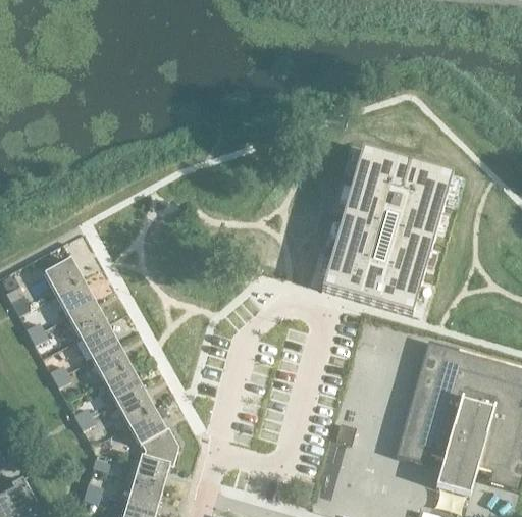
[(362,149),(321,289),(412,315),(452,175),(362,149)]
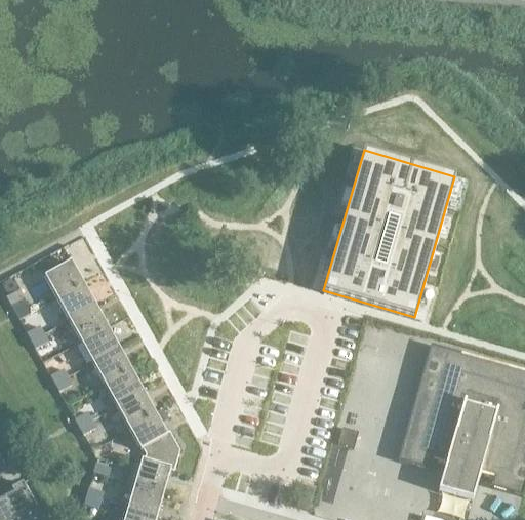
[(44,274),(56,296),(83,281),(71,260),(44,274)]
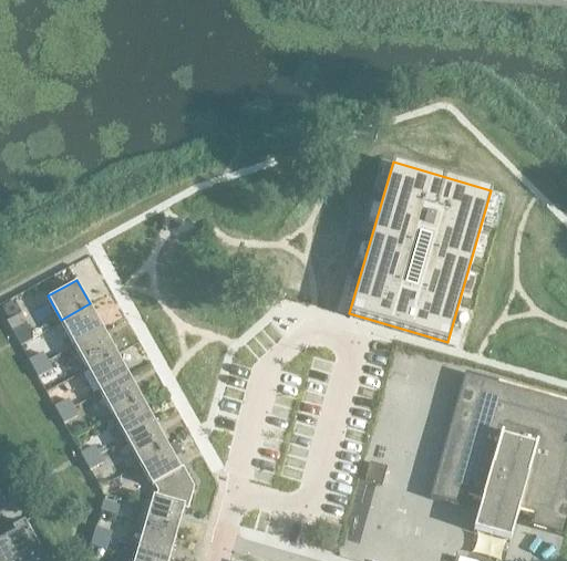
[(13,297),(1,303),(9,318),(21,311),(13,297)]
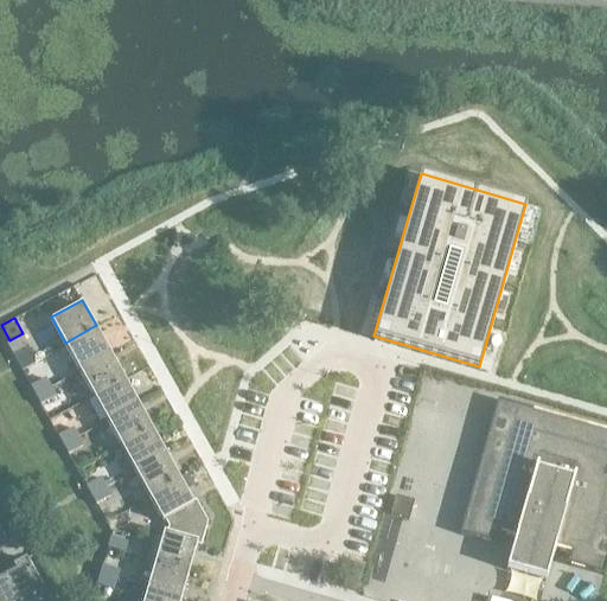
[(109,350),(96,325),(65,343),(80,366),(109,350)]
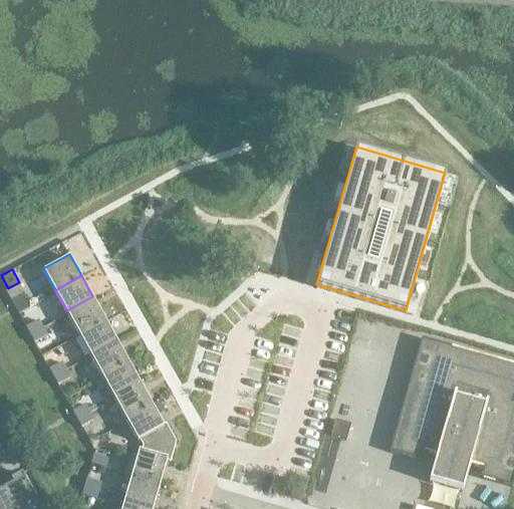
[(8,288),(6,289),(10,296),(24,289),(19,282),(8,288)]
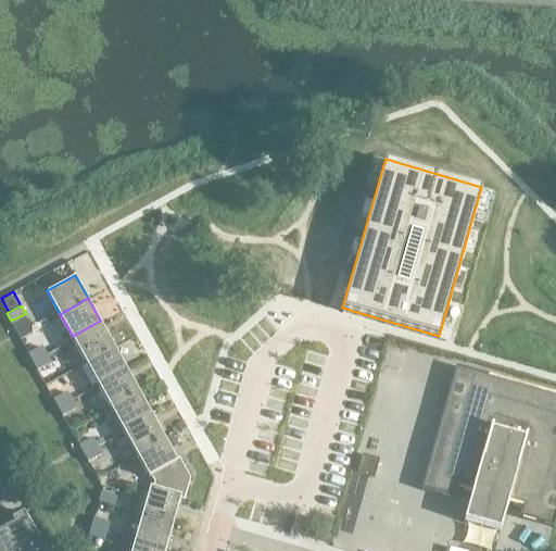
[(113,343),(100,321),(73,336),(85,359),(113,343)]
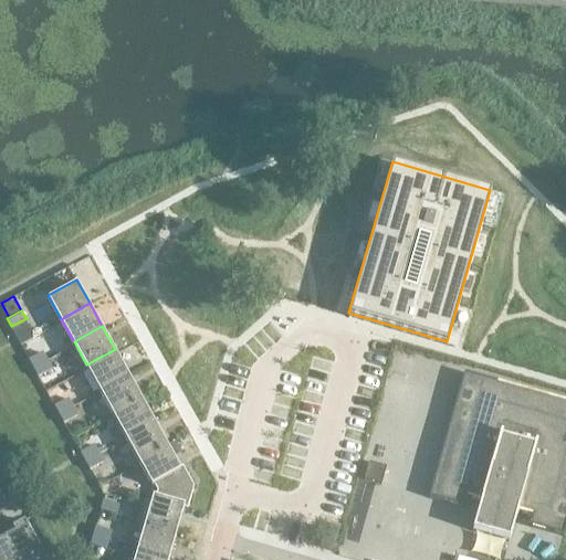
[(43,349),(29,357),(33,366),(48,357),(43,349)]
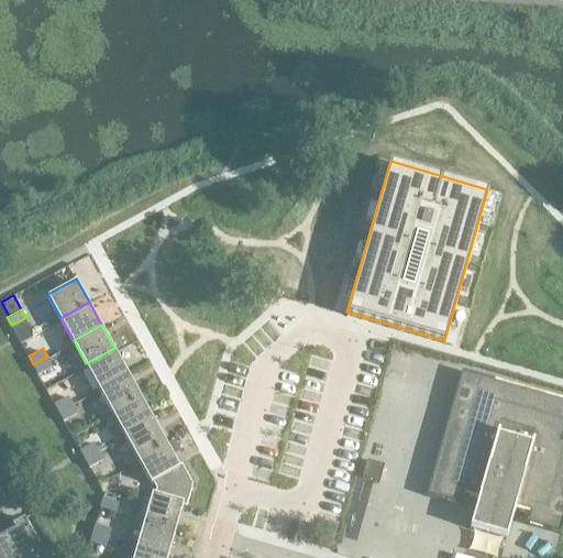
[(128,371),(114,348),(86,363),(99,386),(128,371)]
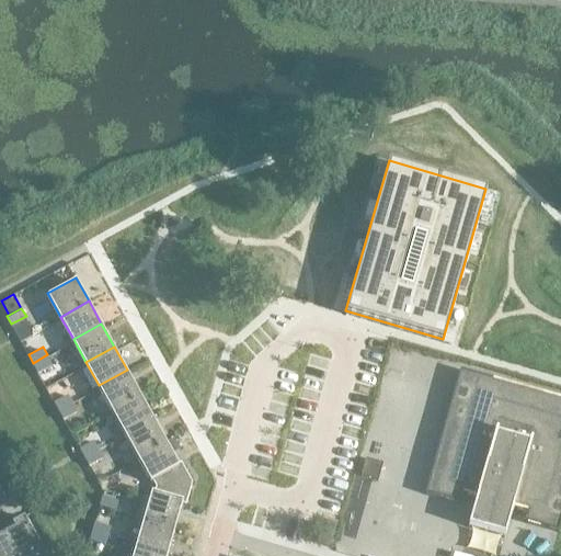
[(52,363),(47,354),(33,363),(37,371),(52,363)]
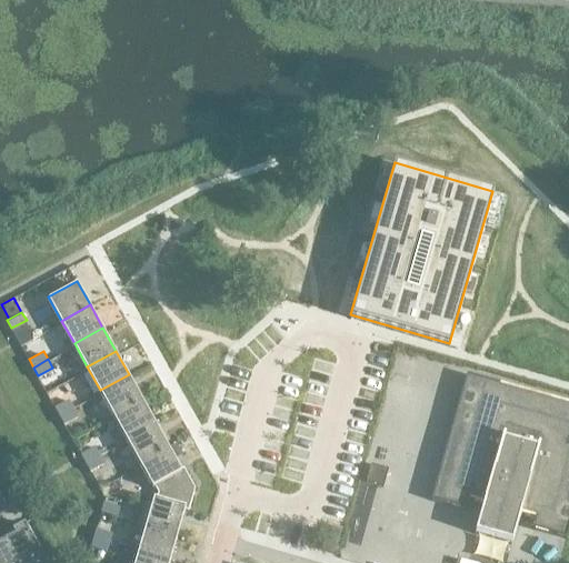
[(475,530),(511,540),(520,511),(535,515),(532,525),(567,535),(568,525),(568,400),(466,371),(430,496),(465,506),(468,496),(483,501),(475,530)]
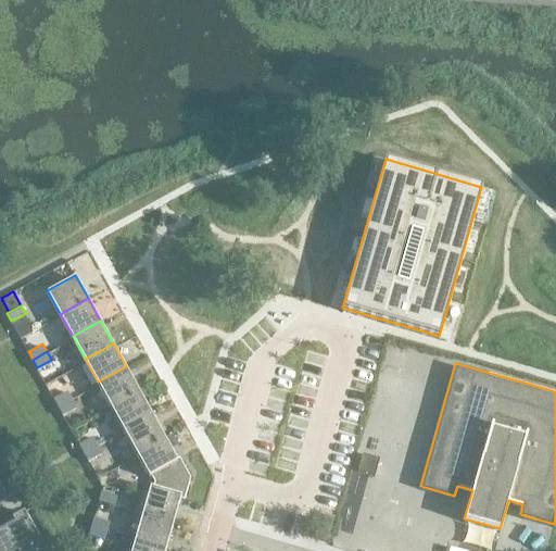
[(138,389),(126,366),(98,382),(110,404),(138,389)]
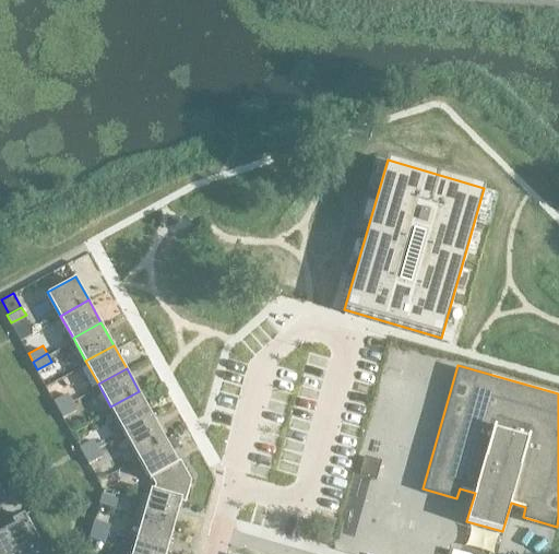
[(68,391),(54,399),(58,407),(72,399),(68,391)]
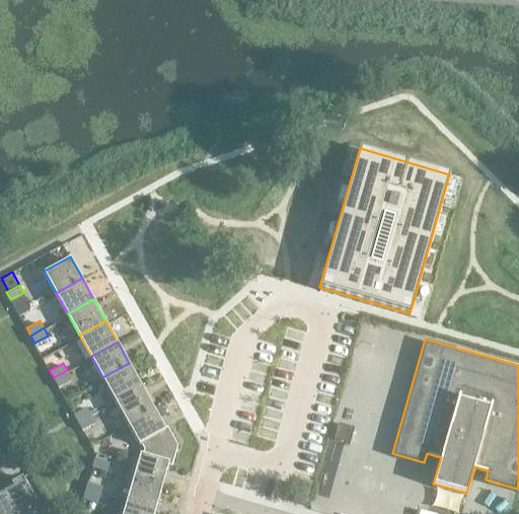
[(141,384),(129,363),(102,377),(115,398),(141,384)]
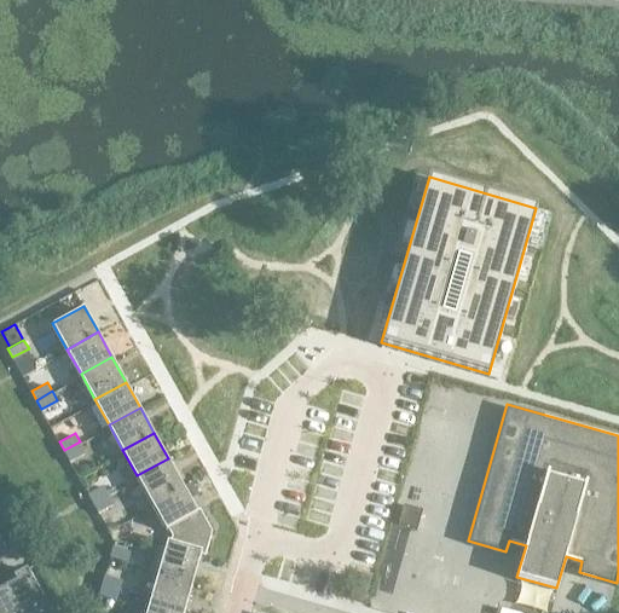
[(85,451),(80,441),(64,450),(69,460),(85,451)]
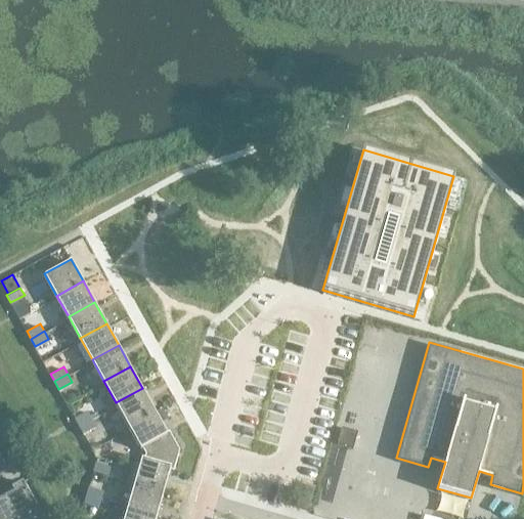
[(154,409),(142,388),(116,402),(128,424),(154,409)]
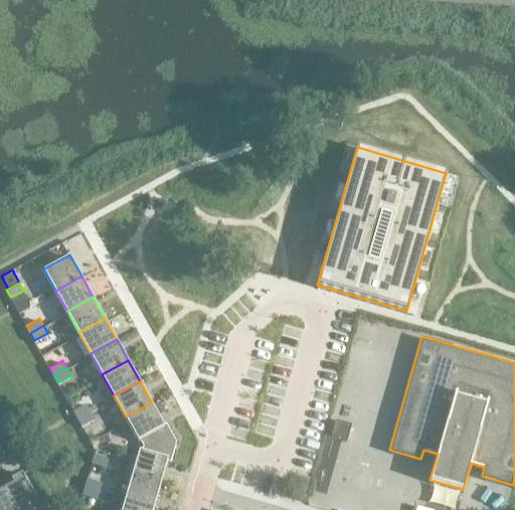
[(160,399),(154,403),(159,413),(165,410),(160,399)]
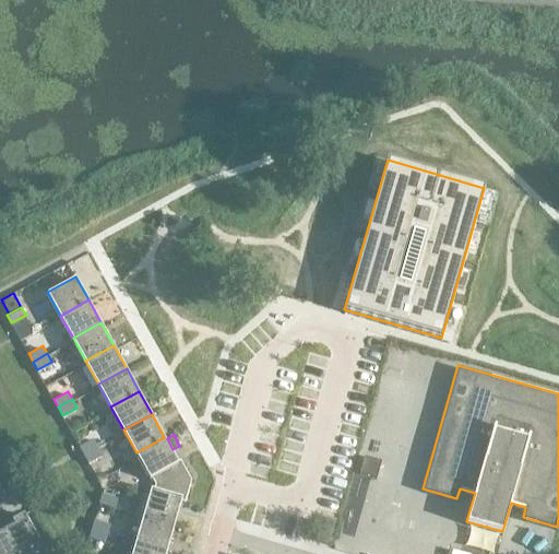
[(93,437),(79,445),(83,454),(98,445),(93,437)]
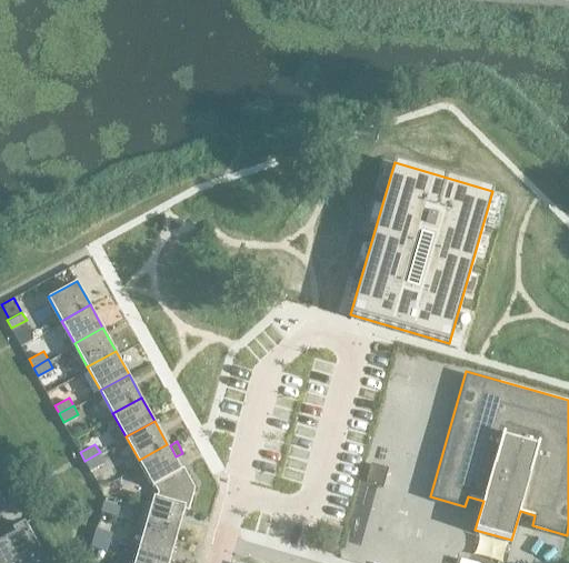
[(180,468),(167,444),(139,460),(152,485),(155,484),(158,490),(156,496),(185,505),(185,508),(188,509),(196,485),(183,465),(180,468)]
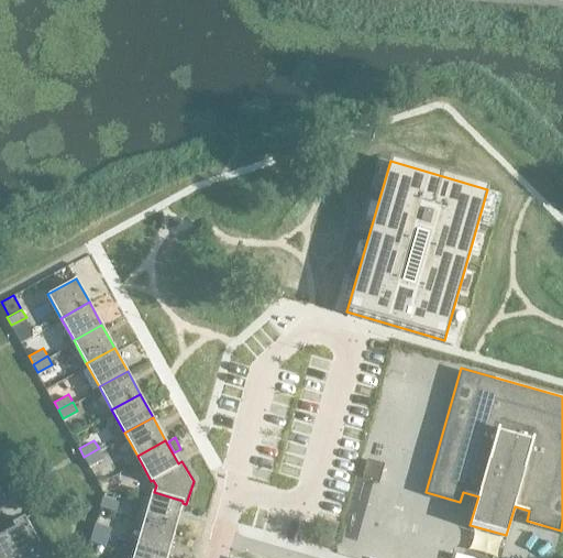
[(103,457),(99,448),(84,457),(89,465),(103,457)]
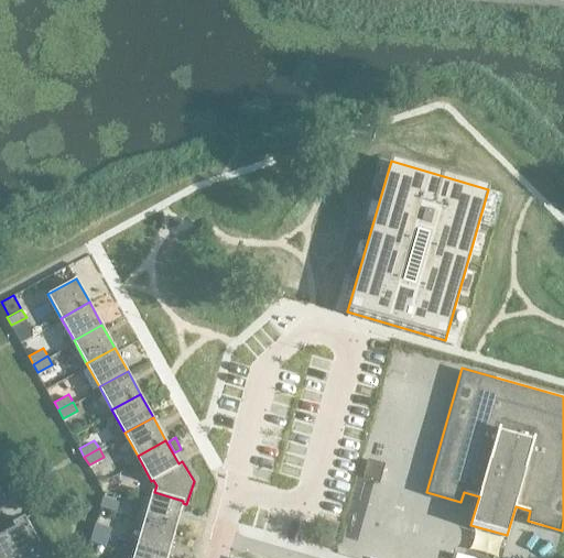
[(380,479),(384,461),(367,457),(362,474),(380,479)]
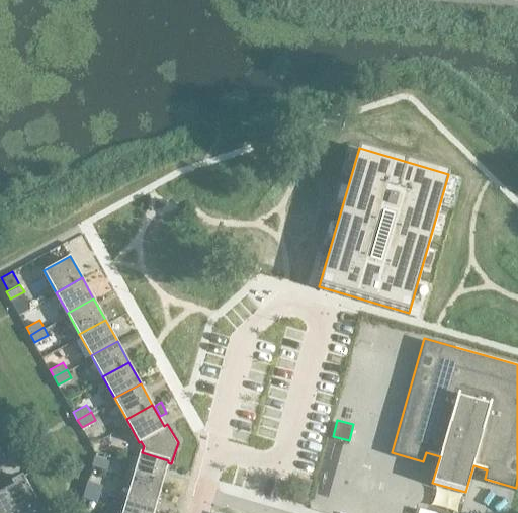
[(140,451),(133,475),(162,484),(168,462),(168,460),(142,452),(140,451)]
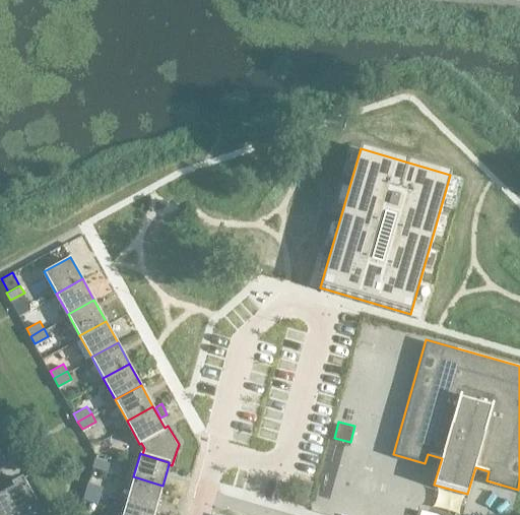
[(109,461),(94,457),(91,465),(107,469),(109,461)]
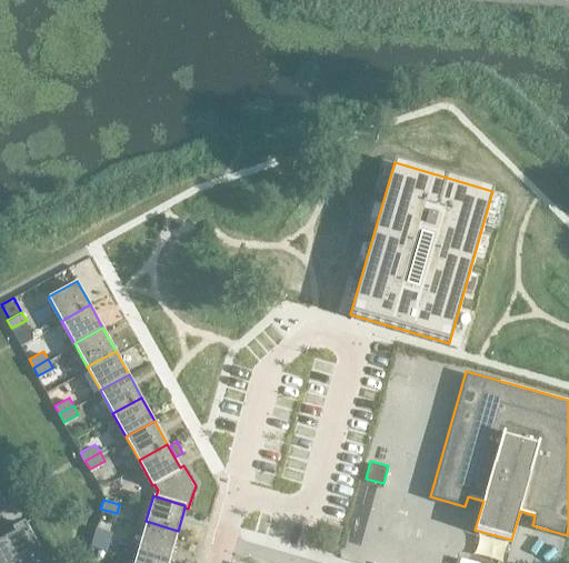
[(13,528),(2,534),(17,562),(18,562),(41,550),(25,520),(13,526),(13,528)]
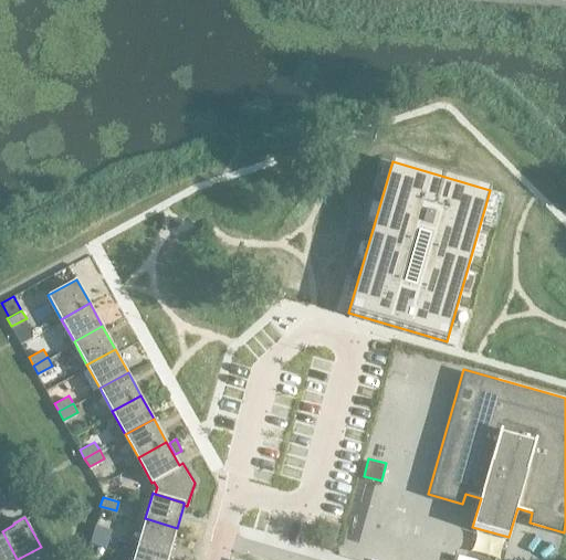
[(177,528),(145,518),(138,545),(169,553),(177,528)]
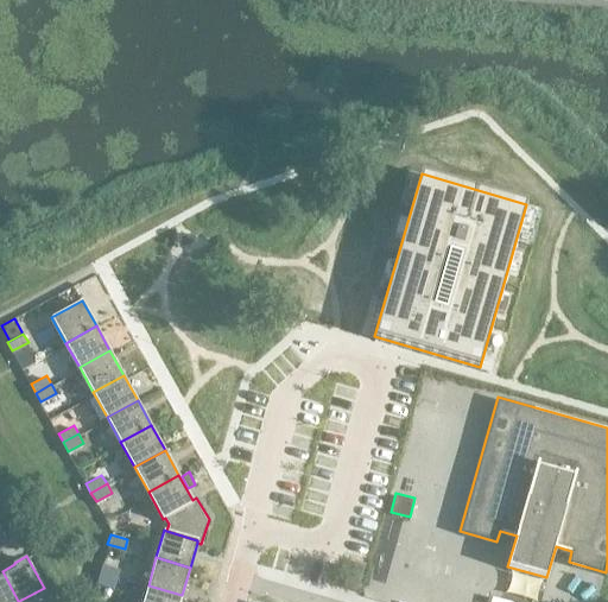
[(119,566),(102,562),(100,571),(116,577),(119,566)]
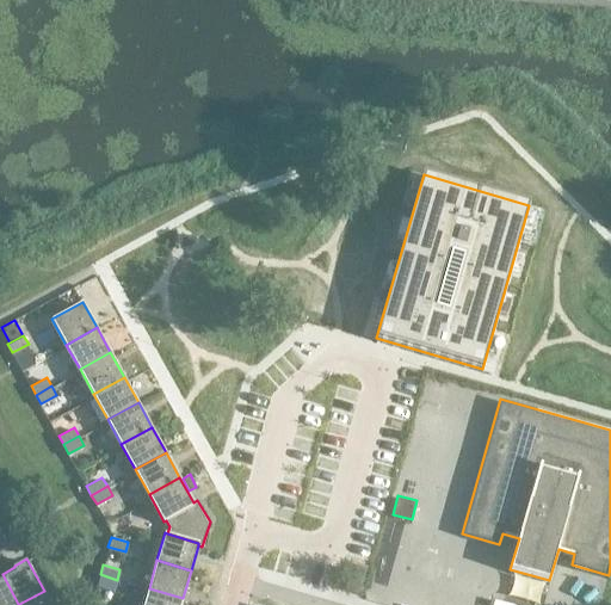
[(0,604),(18,604),(2,574),(0,575),(0,604)]
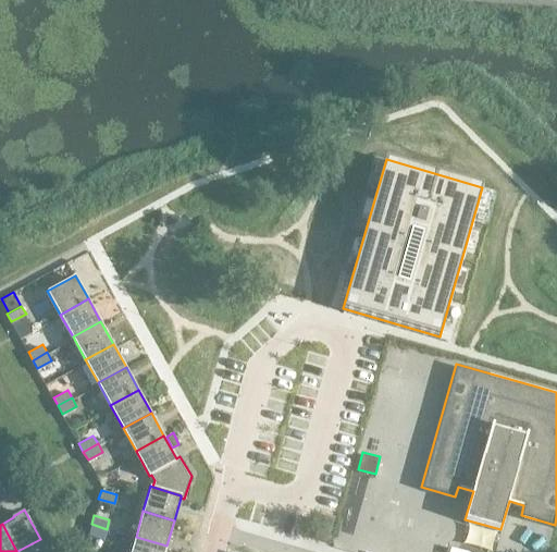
[(107,529),(91,524),(88,534),(104,538),(107,529)]
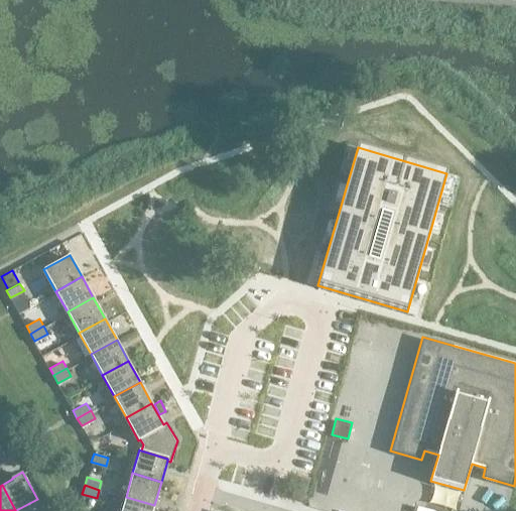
[(152,510),(154,505),(126,497),(121,510),(152,510)]
